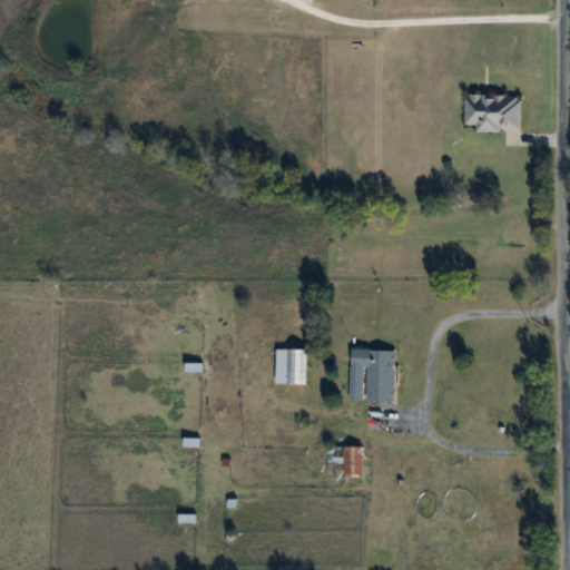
[(520,131),(520,95),(463,96),(464,126),(474,126),(474,131),(520,131)]
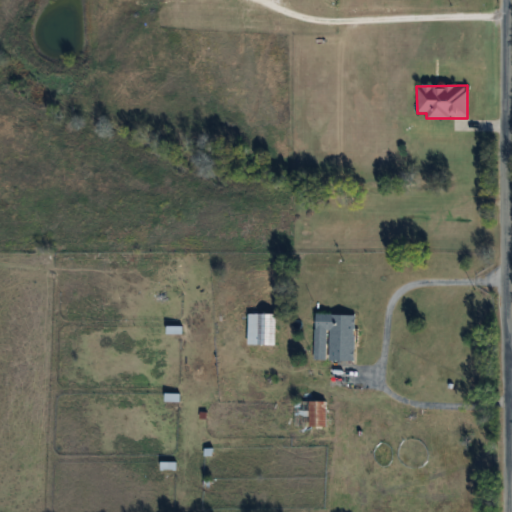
[(274,346),(274,314),(247,314),(247,346),(274,346)]
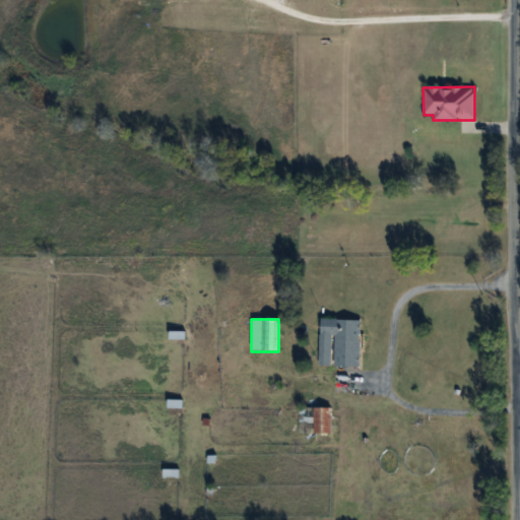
[(361,321),(320,320),(318,368),(360,369),(361,321)]
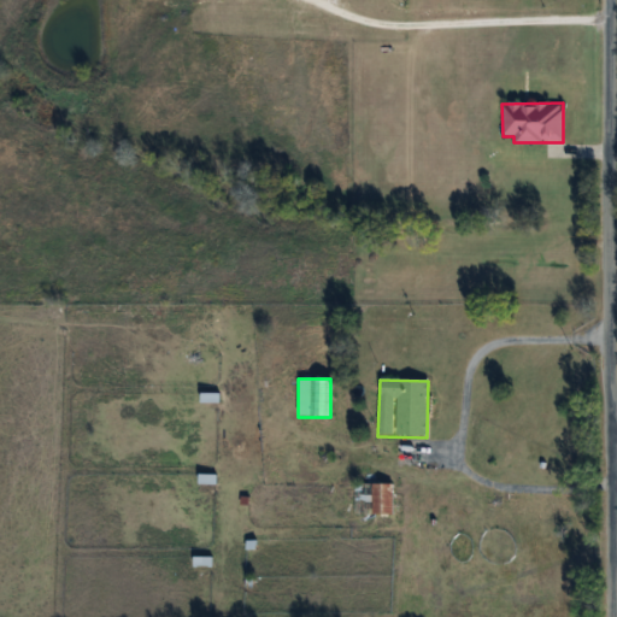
[(354,516),(393,516),(393,485),(354,485),(354,516)]
